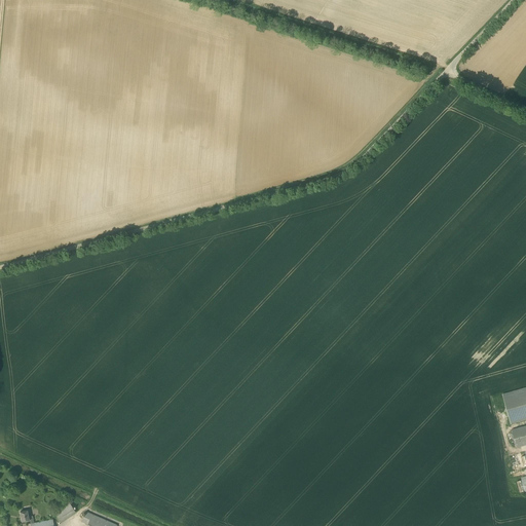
[(525,386),(502,393),(511,424),(525,419),(525,386)]
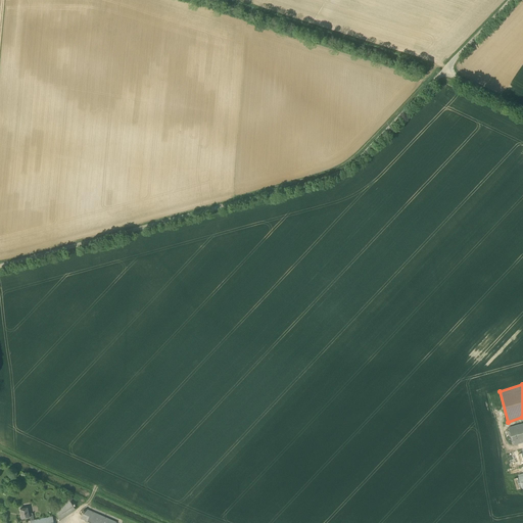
[(513,444),(522,441),(522,423),(509,428),(513,444)]
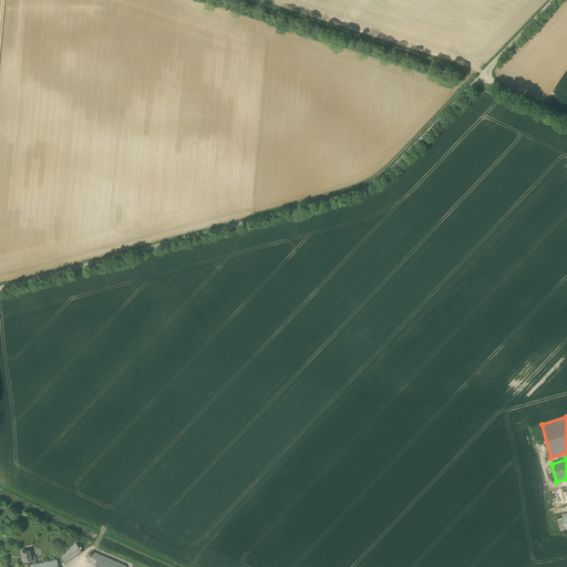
[(65,564),(82,553),(74,542),(58,553),(65,564)]
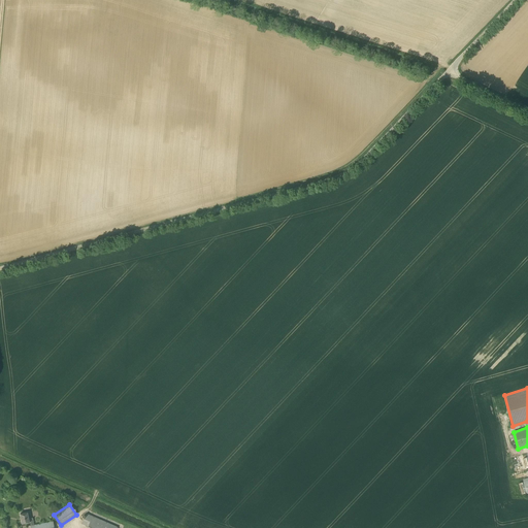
[(28,519),(27,513),(20,514),(22,523),(30,522),(31,526),(29,526),(29,527),(54,527),(53,521),(33,525),(32,518),(28,519)]
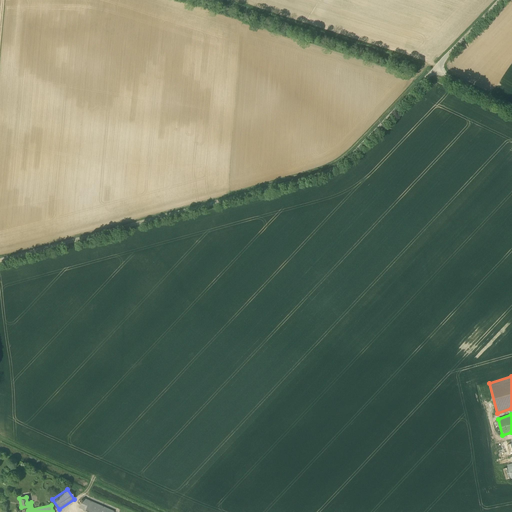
[(113,511),(114,511),(83,498),(79,508),(85,510),(83,511),(113,511)]
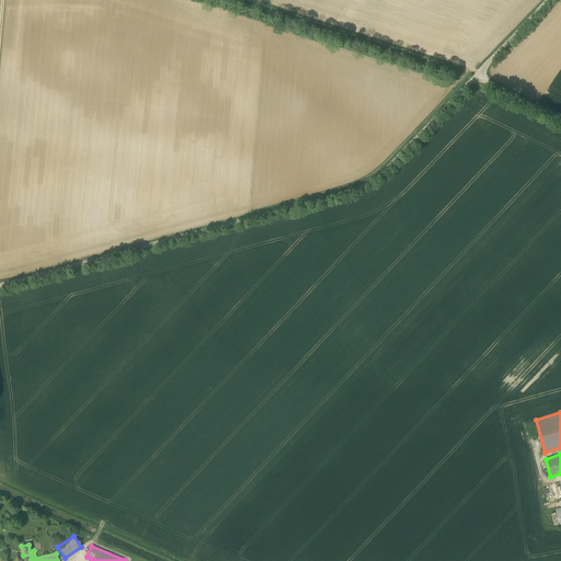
All buildings are outlined.
